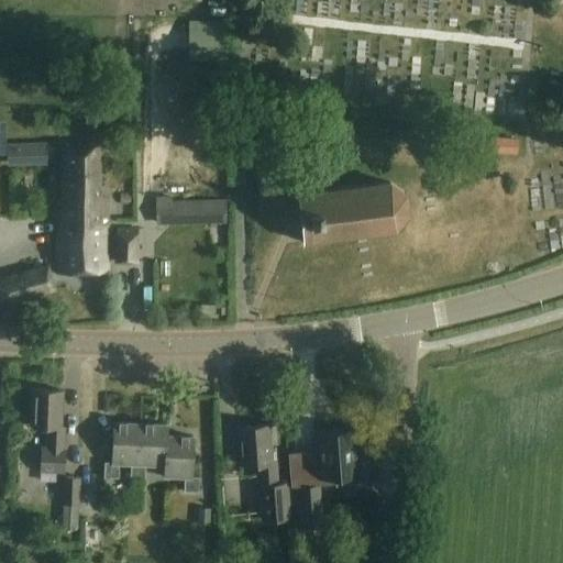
[(518,140),(488,138),(488,155),(517,156),(518,140)]
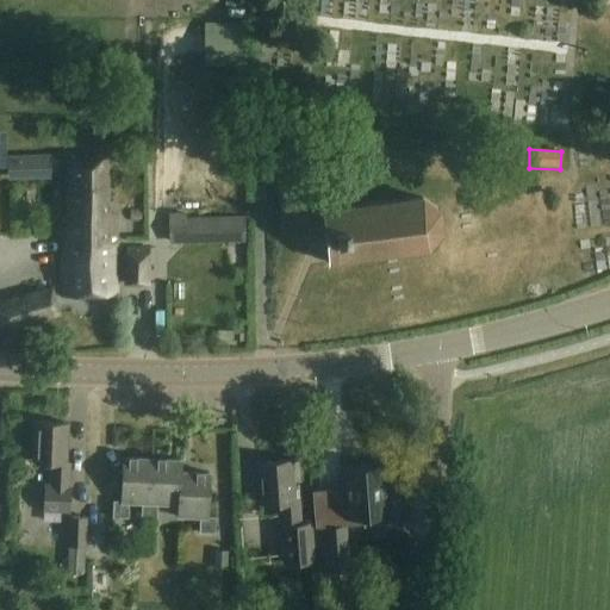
[(110,211),(109,157),(68,157),(69,228),(63,228),(64,297),(118,296),(117,216),(110,211)]
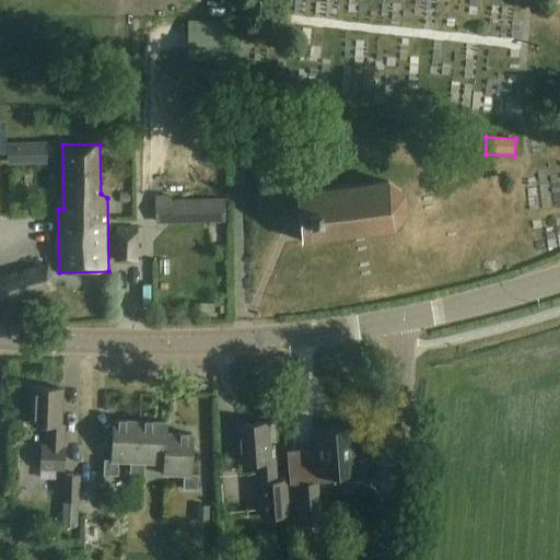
[(14,156),(15,165),(50,163),(50,154),(14,156)]
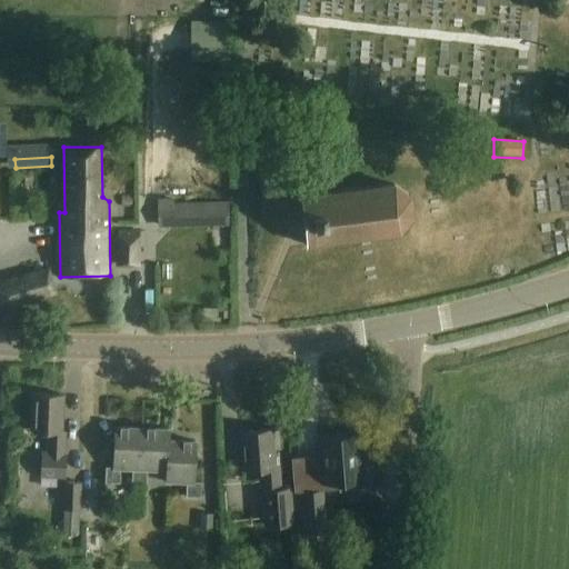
[(411,197),(396,185),(301,196),(308,243),(401,232),(413,216),(411,197)]
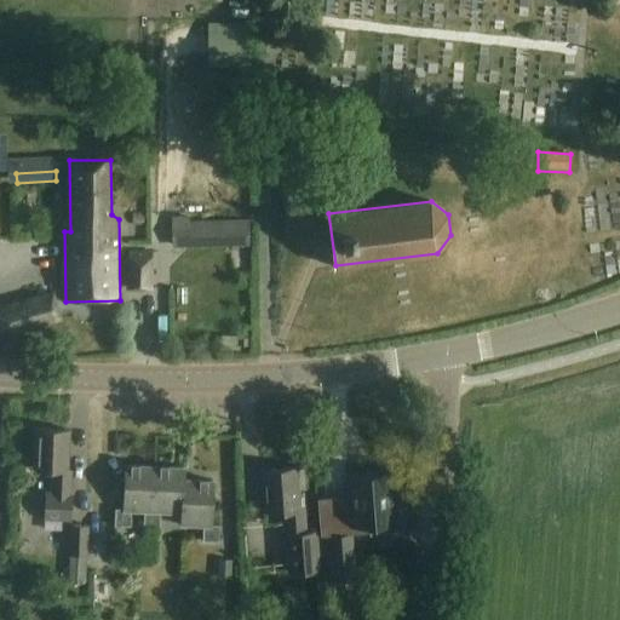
[(220,219),(168,220),(170,248),(222,247),(220,219)]
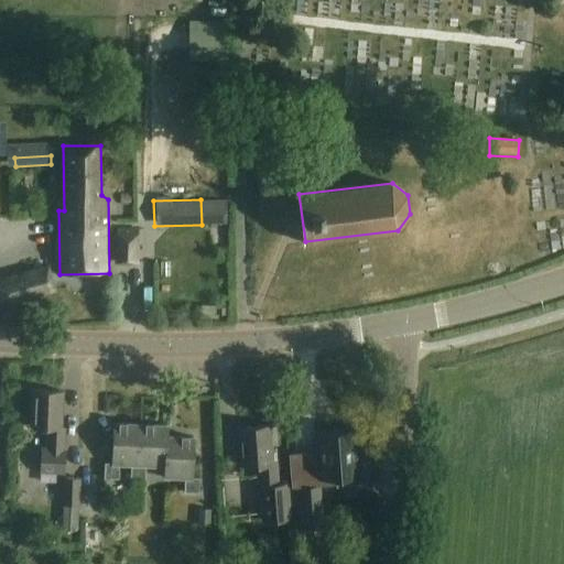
[(139,230),(117,229),(116,264),(138,266),(139,230)]
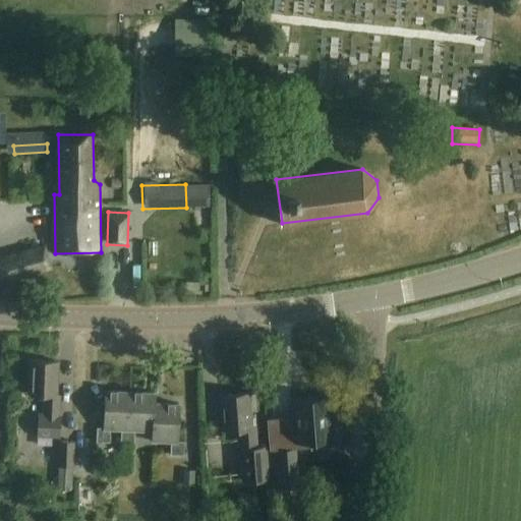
[(0,283),(53,269),(46,243),(0,254),(0,283)]
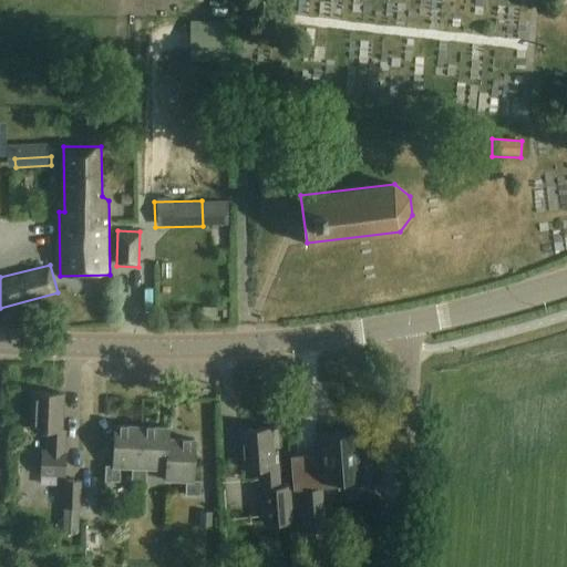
[(64,393),(33,392),(32,430),(49,430),(48,451),(42,450),(41,475),(66,476),(68,452),(65,452),(66,430),(63,430),(64,393)]
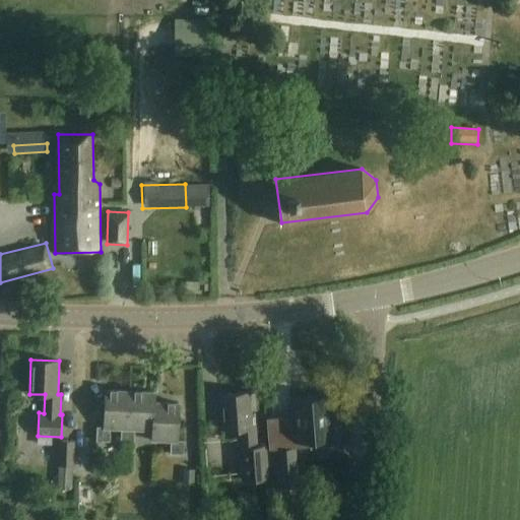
[(129,430),(131,391),(106,390),(105,428),(98,428),(98,441),(111,442),(111,429),(121,430),(129,430)]
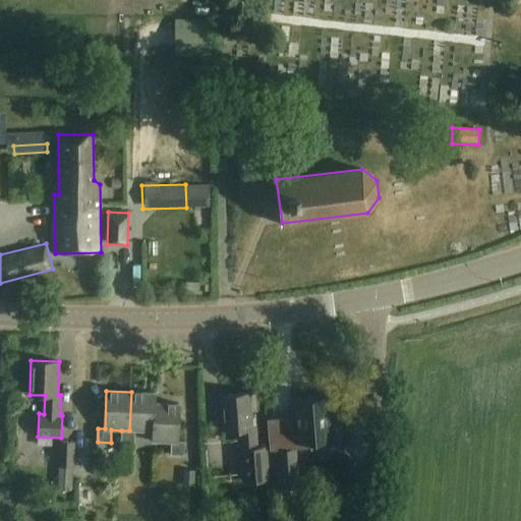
[(135,430),(154,431),(155,431),(156,403),(156,393),(131,392),(129,430),(121,430),(121,443),(135,443),(135,430)]
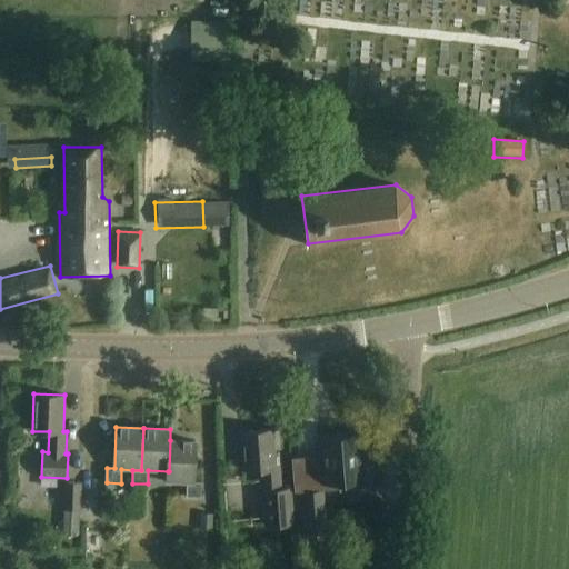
[(279,452),(276,452),(273,429),(241,431),(245,470),(261,469),(266,528),(295,526),(291,490),(281,490),(279,452)]
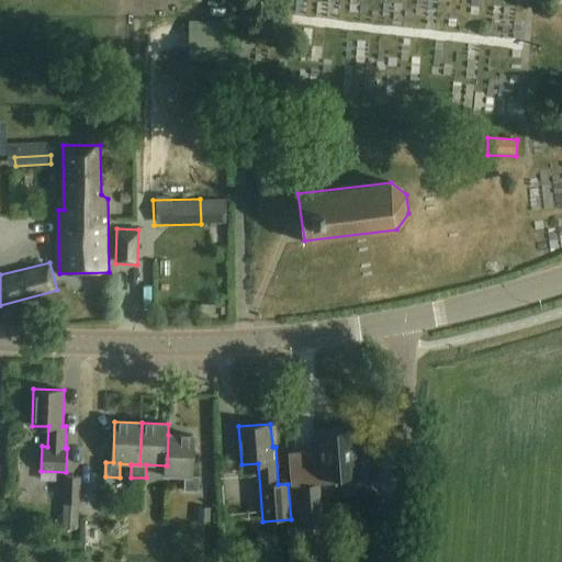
[(345,429),(316,431),(319,463),(319,476),(360,473),(358,449),(350,450),(348,429),(345,429)]
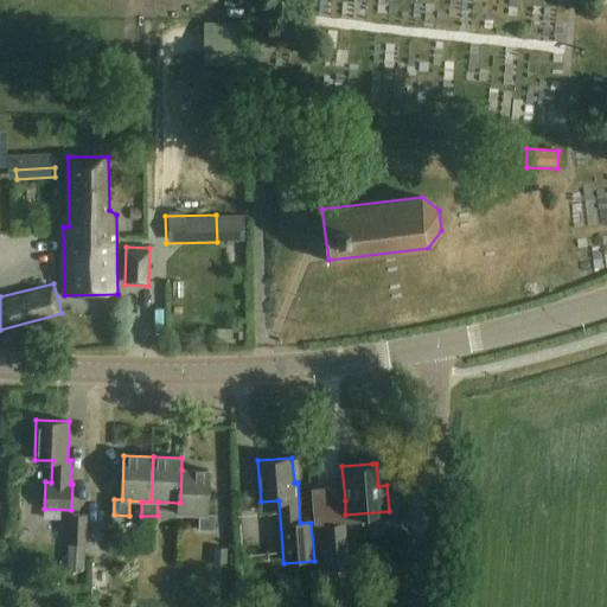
[(210,471),(181,470),(180,503),(179,503),(178,515),(200,516),(199,530),(215,530),(216,515),(208,515),(210,471)]
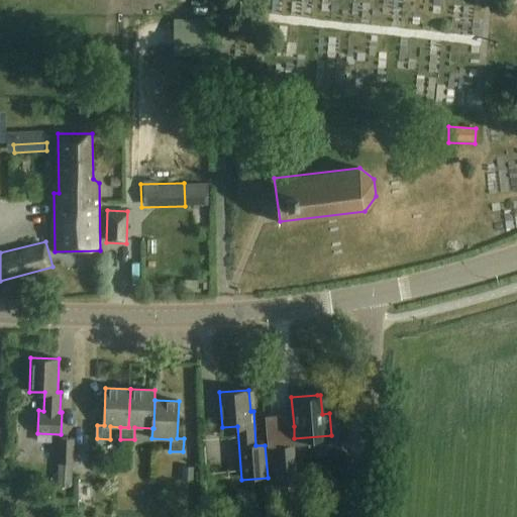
[(74,438),(59,438),(57,484),(72,485),(74,438)]
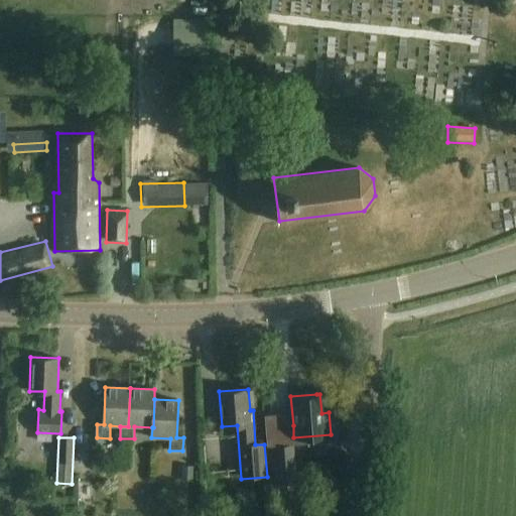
[(289,445),(267,447),(270,486),(295,484),(294,462),(290,463),(289,445)]
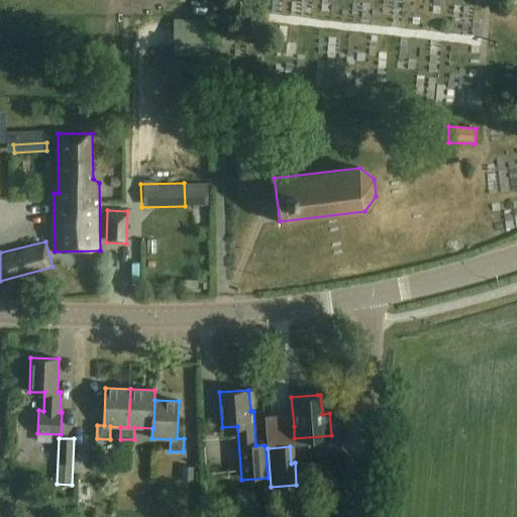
[(193,468),(183,467),(183,482),(193,482),(193,468)]
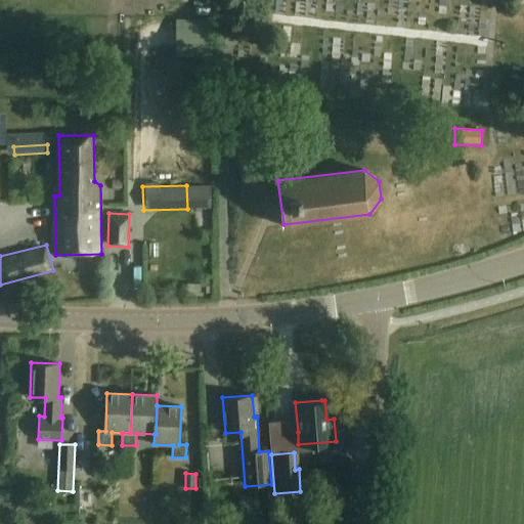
[(344,486),(328,485),(325,513),(342,514),(344,486)]
